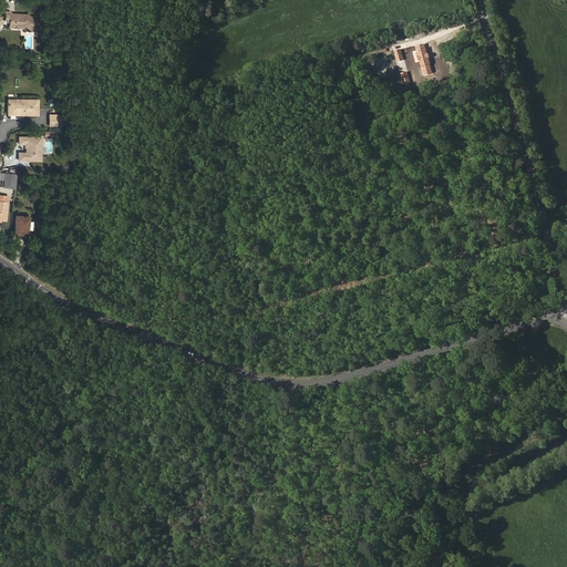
[(39,23),(27,14),(10,13),(10,12),(6,11),(6,20),(10,20),(9,24),(26,26),(26,27),(33,31),(34,30),(38,32),(42,27),(39,23)]
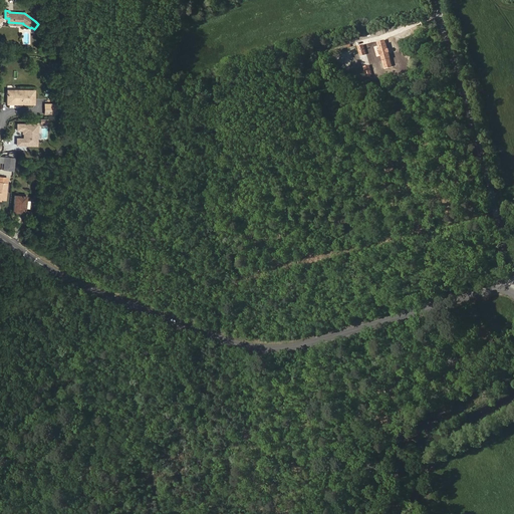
[(390,58),(386,44),(384,40),(375,43),(376,46),(378,46),(382,60),(383,63),(391,61),(390,58)]
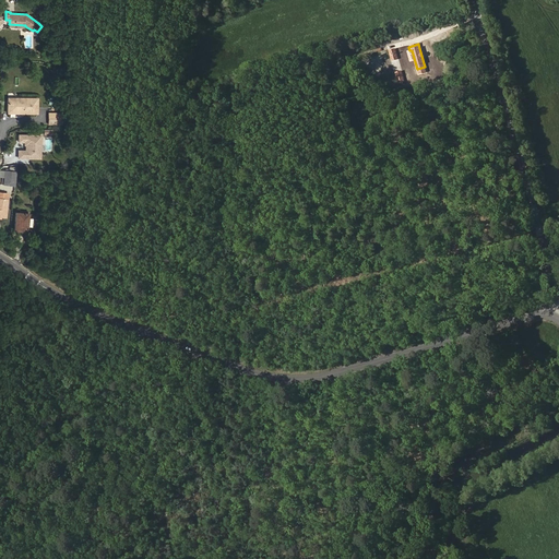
[(36,113),(36,98),(22,98),(22,100),(8,100),(8,113),(36,113)]
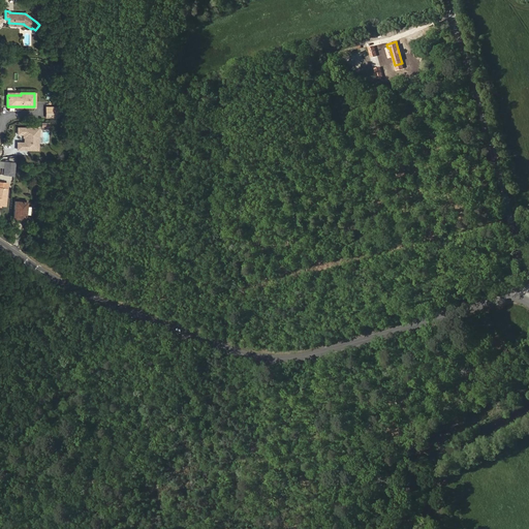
[(58,118),(58,106),(45,106),(45,112),(51,112),(51,118),(58,118)]
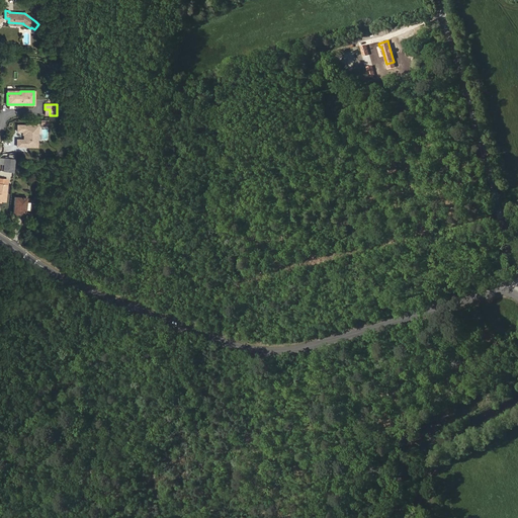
[(13,172),(14,160),(4,159),(3,171),(13,172)]
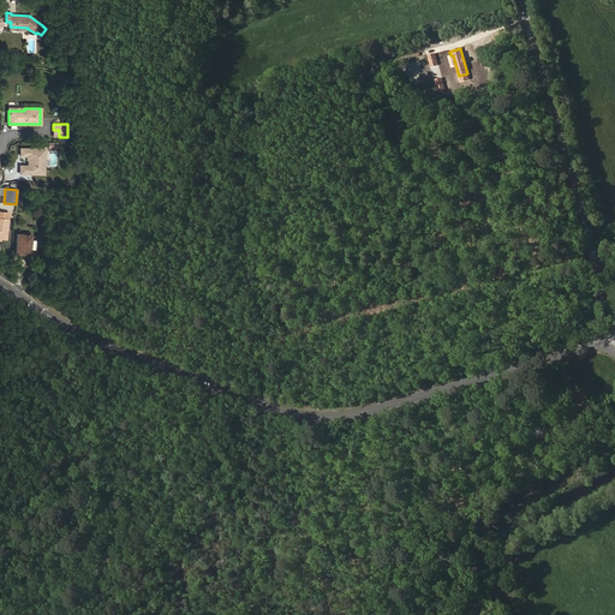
[(30,240),(30,236),(17,234),(16,254),(29,255),(29,248),(30,240)]
